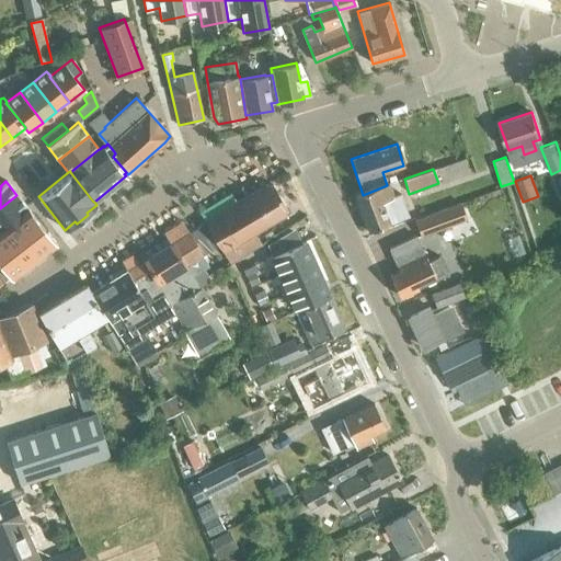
[(272,185),(268,187),(266,183),(205,221),(230,262),(260,244),(253,232),(285,214),(283,209),(286,207),(272,185)]
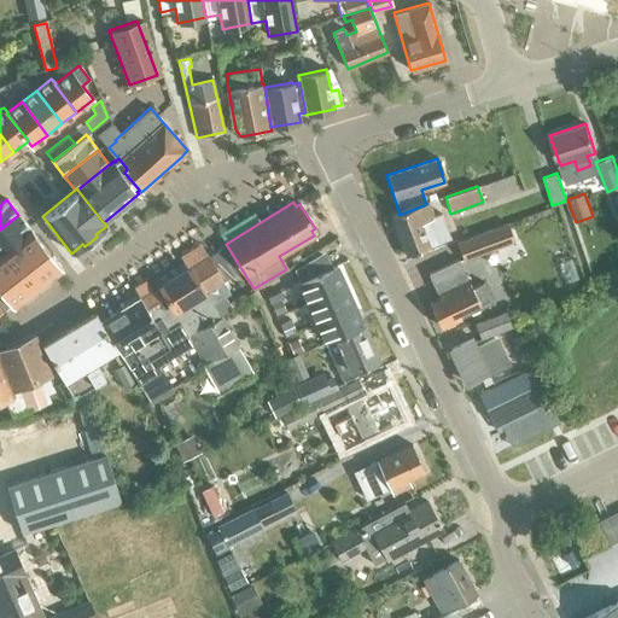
[(426,204),(400,215),(392,217),(407,255),(450,238),(441,213),(432,216),(426,204)]
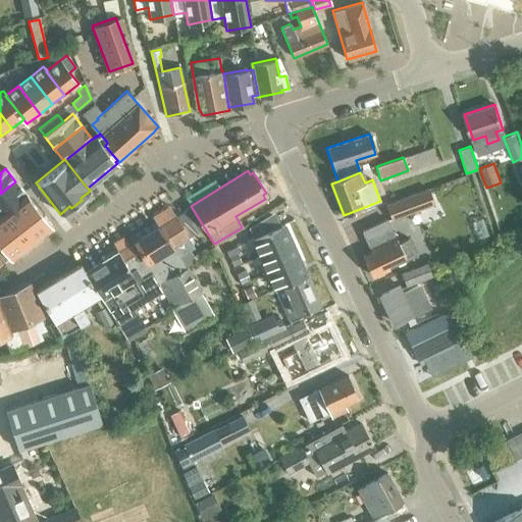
[(15,181),(0,194),(0,213),(25,194),(15,181)]
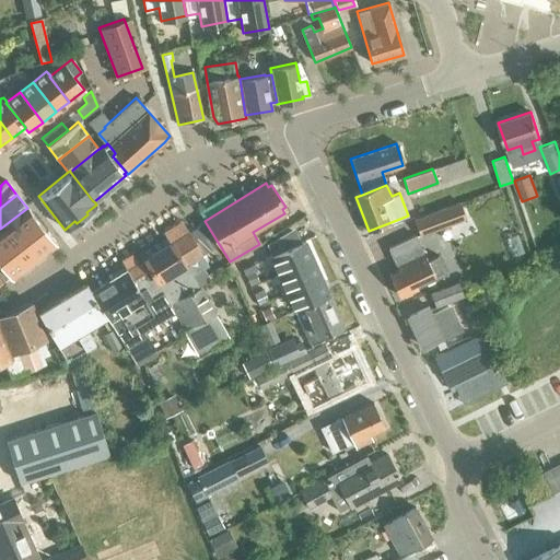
[(413,220),(420,235),(466,218),(459,202),(413,220)]
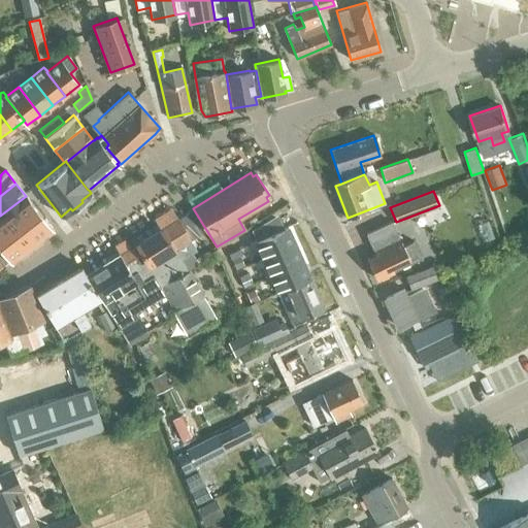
[(0,246),(11,261),(20,255),(21,256),(30,248),(29,248),(32,245),(32,246),(41,238),(52,229),(26,196),(0,216),(0,246)]
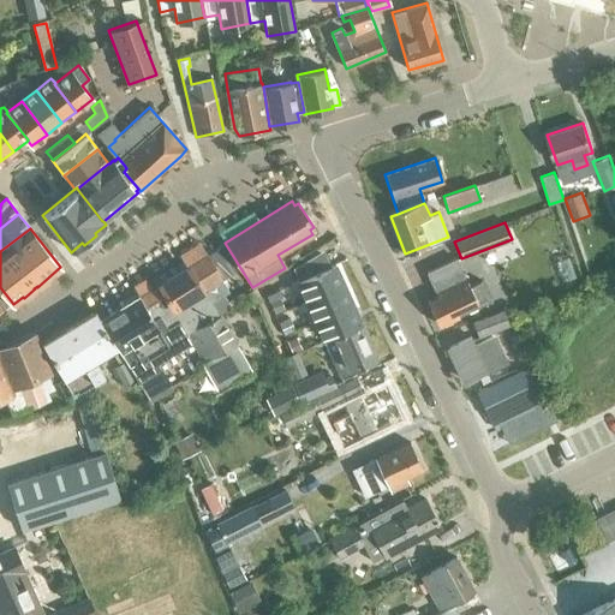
[(202,327),(220,316),(231,306),(224,296),(227,294),(207,257),(172,278),(202,327)]
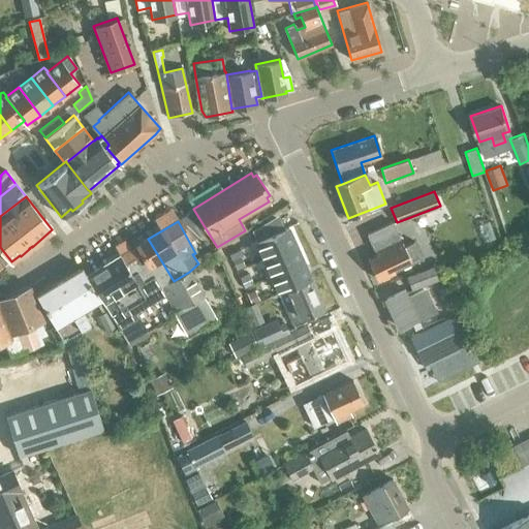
[(394,229),(391,231),(389,226),(369,237),(374,248),(373,251),(376,256),(368,260),(377,280),(423,257),(414,241),(403,247),(400,239),(399,240),(394,229)]
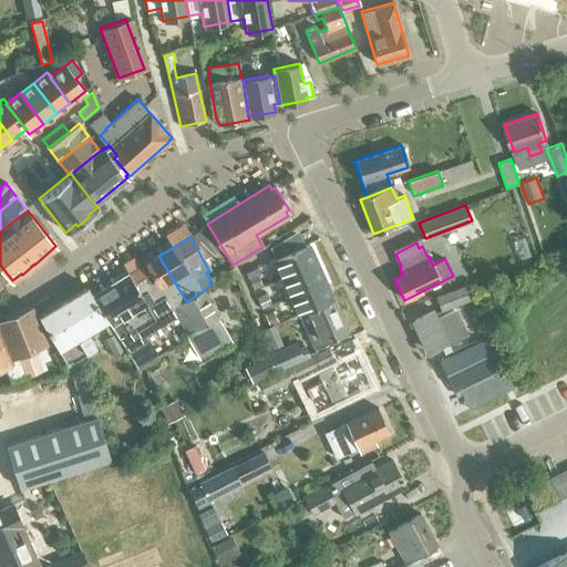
[(284,276),(317,261),(310,245),(276,259),(284,276)]
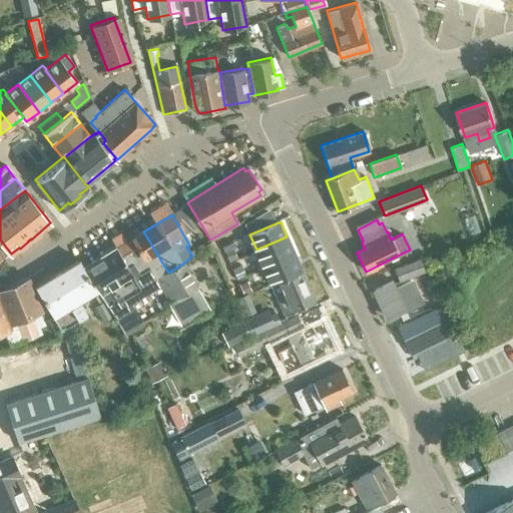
[(156,280),(168,273),(143,231),(115,247),(126,268),(131,265),(135,272),(137,275),(144,286),(156,280)]
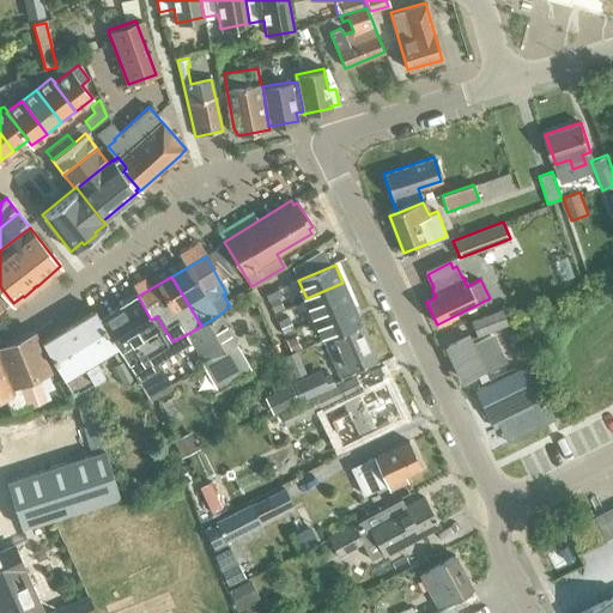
[(315,317),(352,302),(343,283),(307,298),(315,317)]
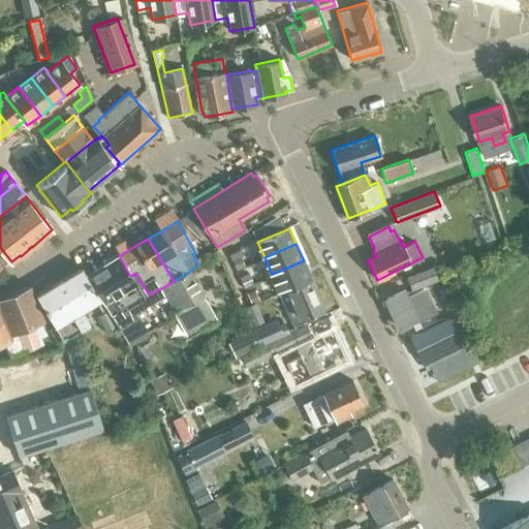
[(122,291),(139,280),(135,273),(130,276),(119,255),(86,276),(100,300),(106,311),(116,327),(117,325),(123,337),(132,332),(130,328),(134,324),(131,320),(137,316),(122,291)]
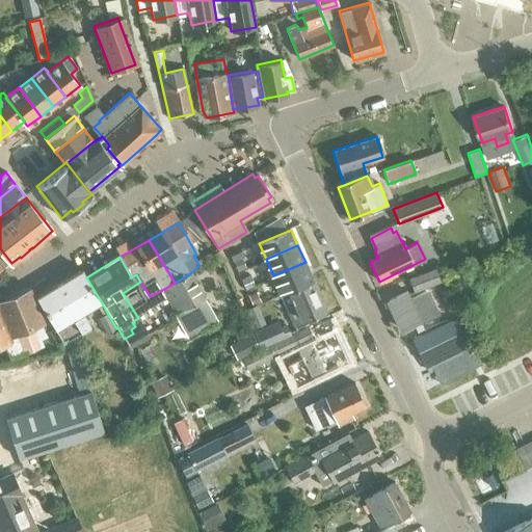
[(281,294),(313,281),(306,262),(273,275),(281,294)]
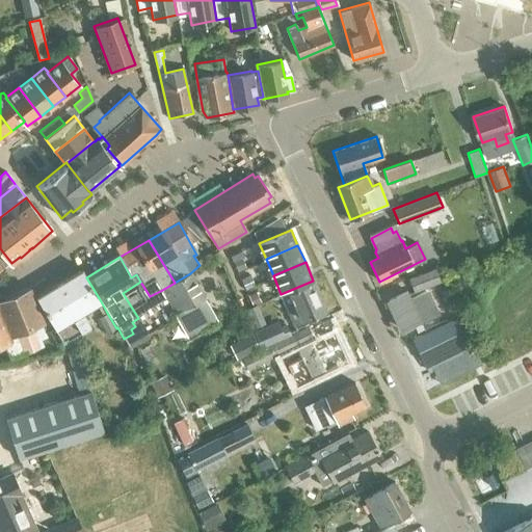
[(406,291),(388,300),(402,330),(421,322),(424,329),(457,314),(434,266),(407,278),(413,291),(407,293),(406,291)]
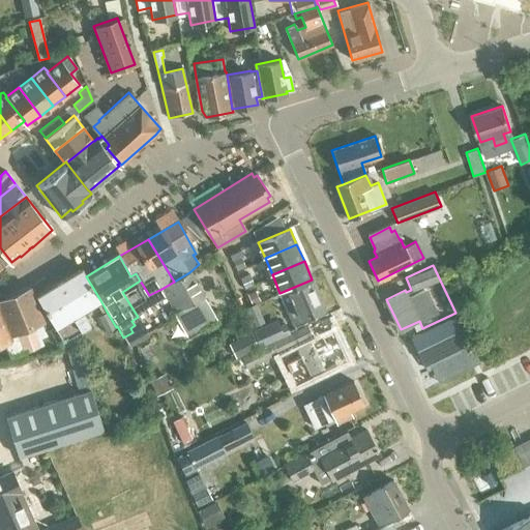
[(100,300),(86,276),(82,269),(36,296),(63,341),(91,324),(84,312),(100,300)]
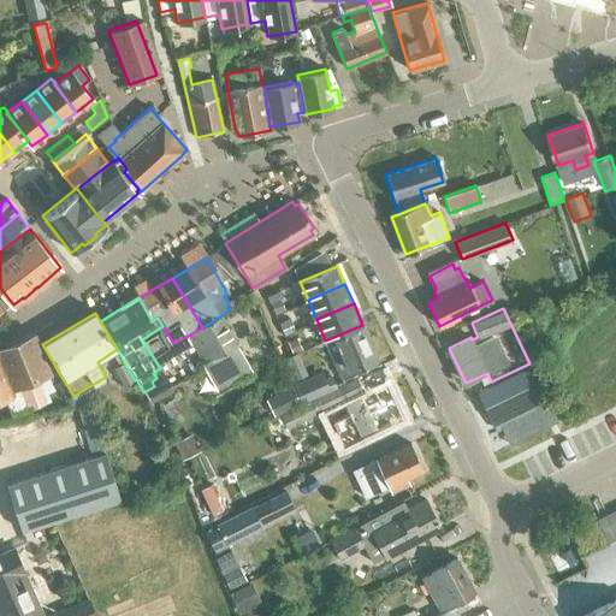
[(202,327),(188,336),(207,366),(217,385),(249,367),(238,347),(220,317),(202,327)]
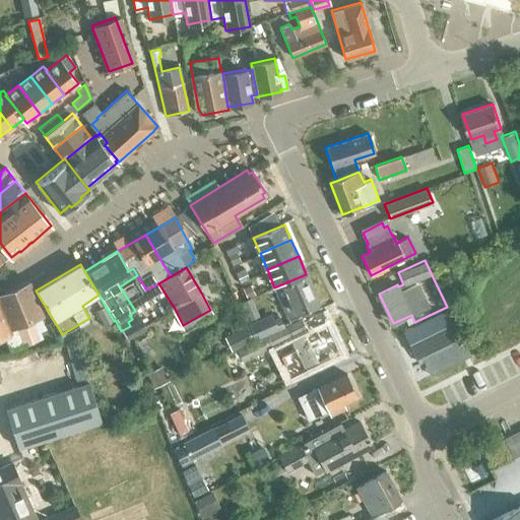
[(306,274),(274,287),(287,317),(319,304),(306,274)]
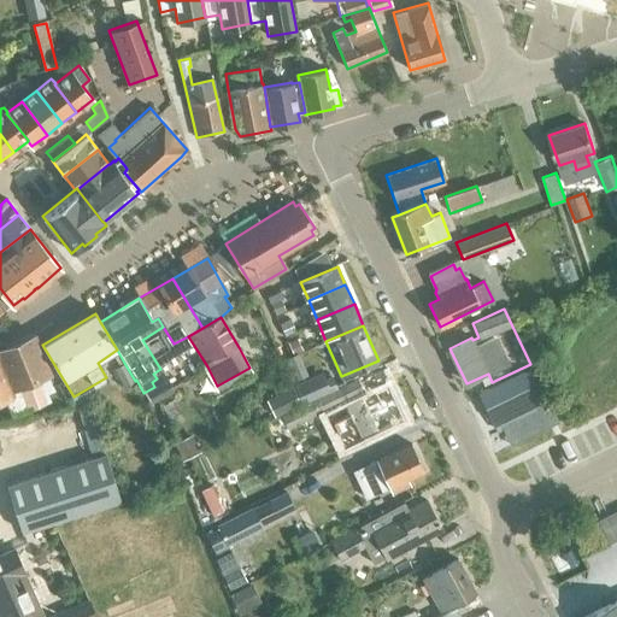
[(0,348),(0,382),(6,395),(11,406),(15,415),(51,400),(48,393),(54,389),(47,375),(51,374),(42,356),(29,362),(19,341),(0,348)]
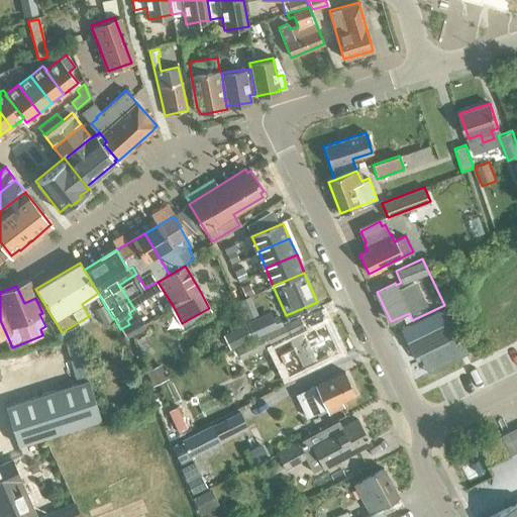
[(104,324),(113,319),(104,304),(96,309),(104,324)]
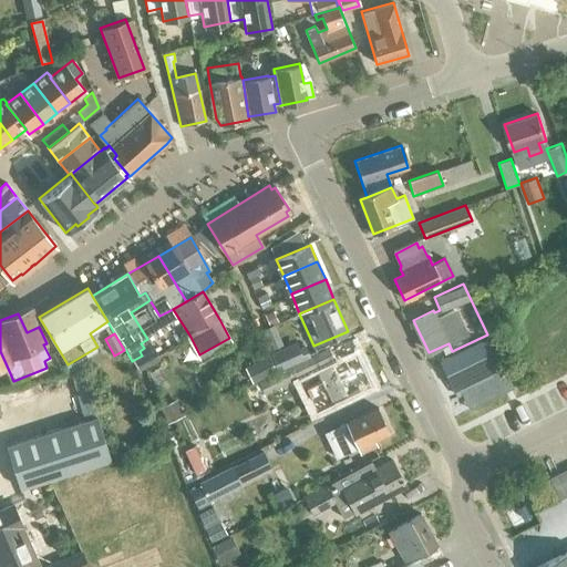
[(440,362),(456,395),(497,377),(506,371),(490,338),(480,342),(440,362)]
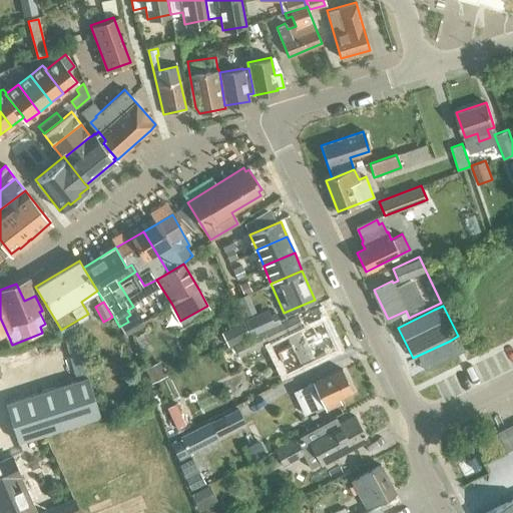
[(254,335),(232,345),(237,356),(303,326),(297,314),(254,334),(254,335)]
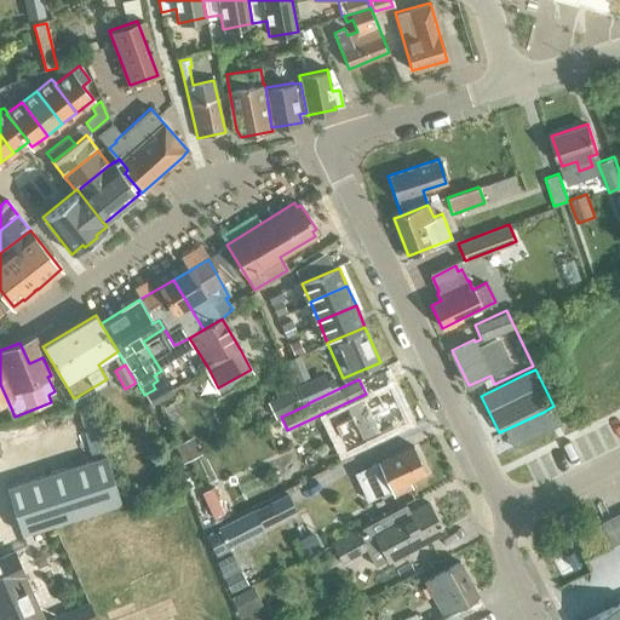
[(361,438),(362,441),(403,420),(388,389),(346,409),(354,423),(340,429),(348,446),(361,438)]
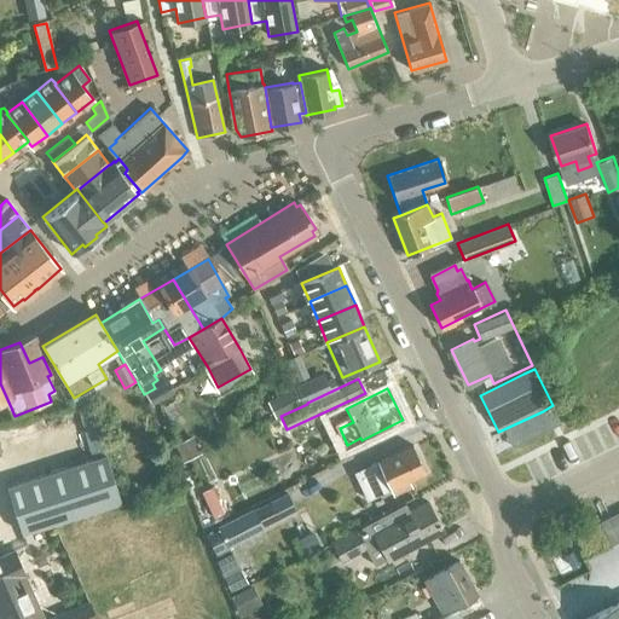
[(307,404),(307,403),(299,406),(291,391),(273,400),(281,416),(307,404)]
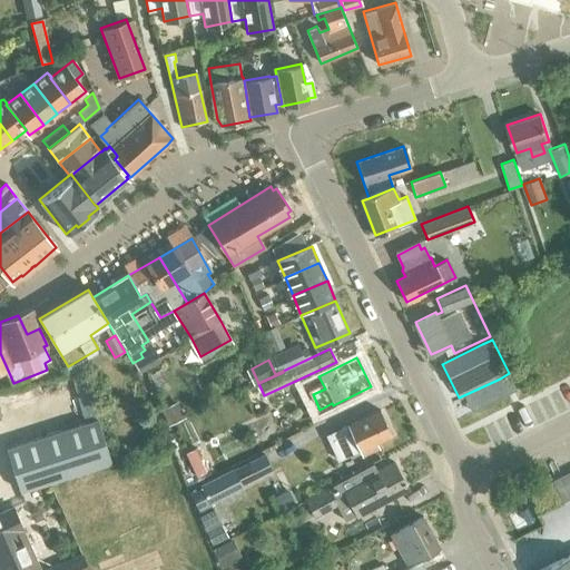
[(82,420),(95,416),(82,367),(65,371),(66,377),(62,379),(66,389),(74,386),(82,420)]
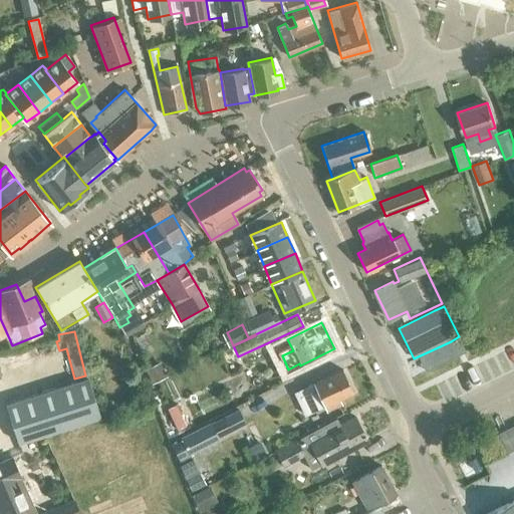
[(324,407),(326,411),(340,404),(338,399),(352,393),(342,370),(305,389),(307,394),(298,398),(302,408),(296,411),(299,418),(324,407)]
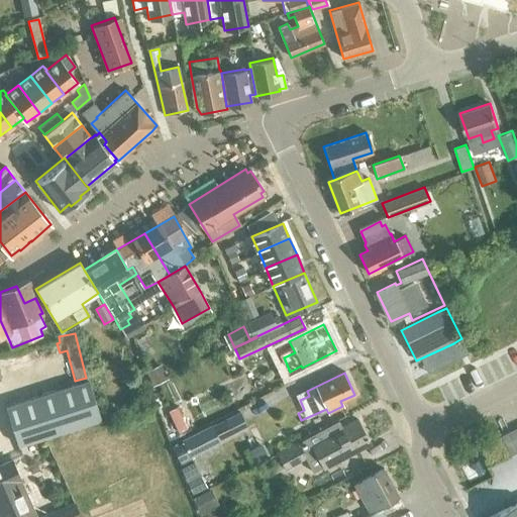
[(5,407),(17,445),(100,418),(88,381),(5,407)]
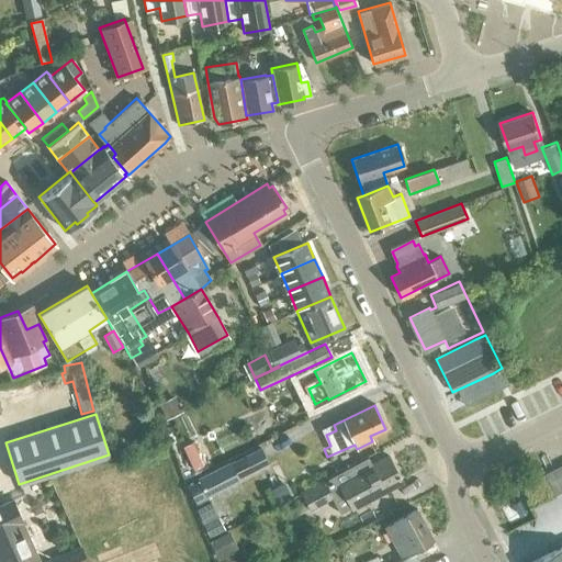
[(197,444),(189,447),(177,417),(163,423),(186,479),(208,470),(197,444)]
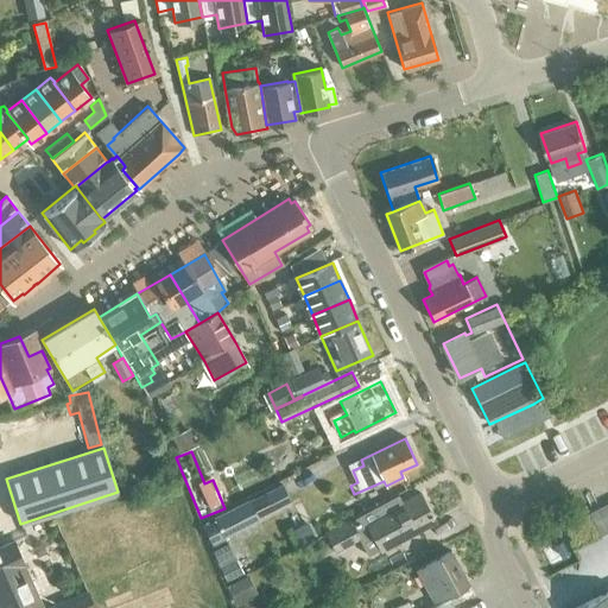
[(359,538),(368,556),(435,520),(419,493),(400,502),(403,506),(356,531),(350,519),(324,533),(334,551),(359,538)]
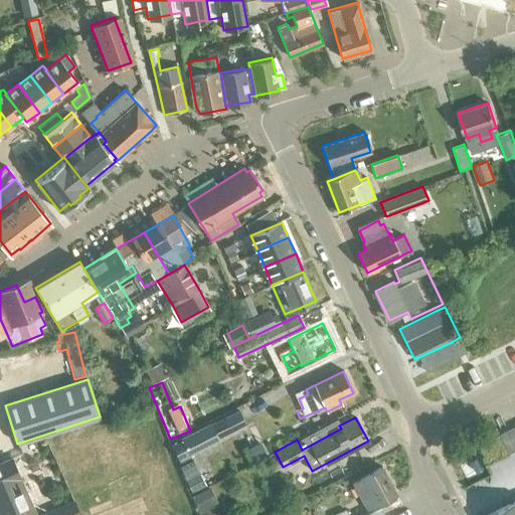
[(178,442),(185,457),(216,441),(209,425),(178,442)]
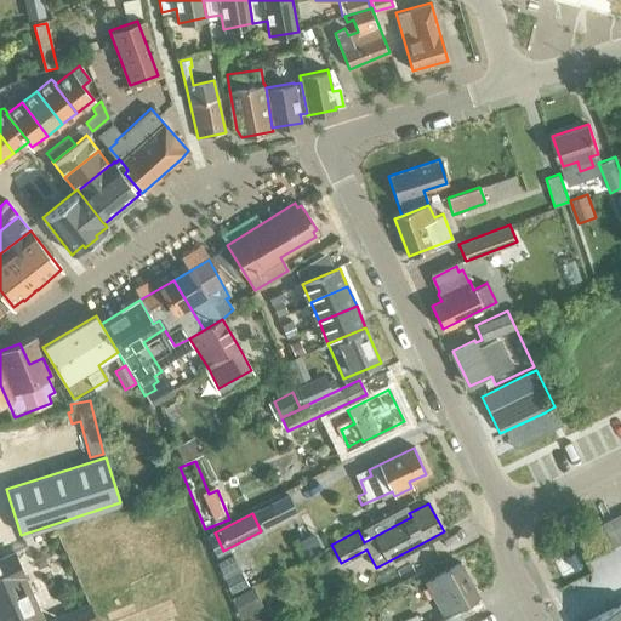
[(615,547),(620,543),(620,533),(615,519),(603,525),(615,547)]
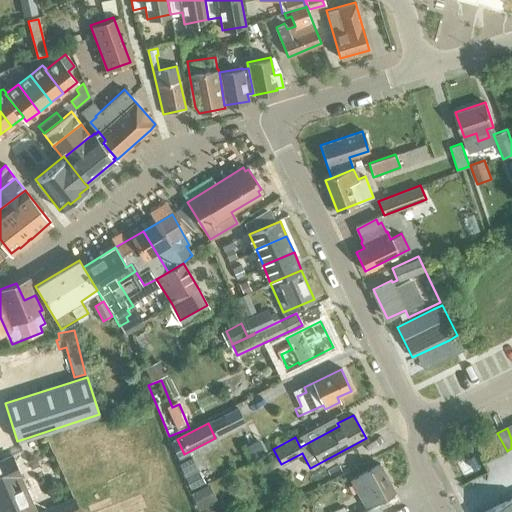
[(43,510),(37,511),(33,511),(18,476),(18,475),(10,456),(0,460),(0,511),(75,511),(70,500),(43,511),(43,510)]
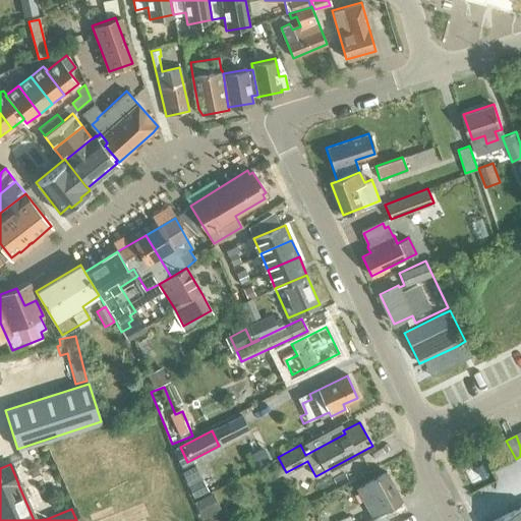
[(357,488),(371,515),(401,500),(387,473),(357,488)]
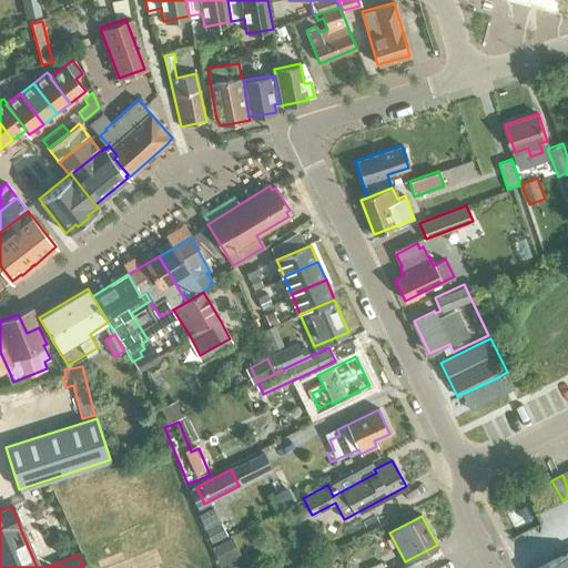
[(567,567),(567,553),(537,567),(567,567)]
